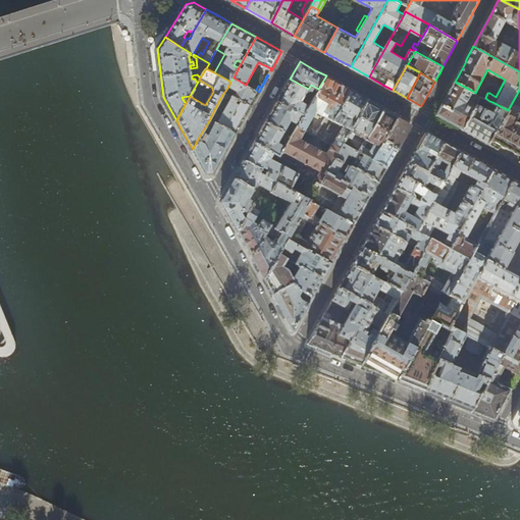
[(342,85),(326,75),(318,89),(316,94),(313,92),(309,99),(312,101),(311,103),(304,114),(299,124),(306,128),(316,110),(326,115),(344,86),(342,85)]
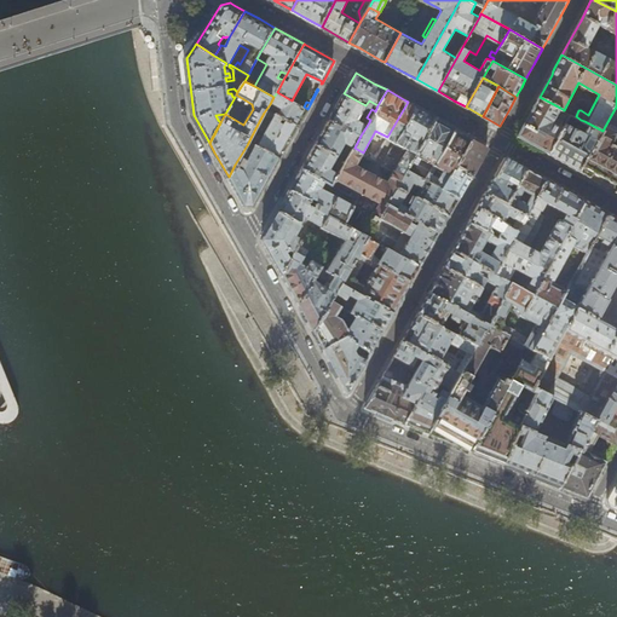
[(303,119),(307,109),(304,107),(292,101),(277,92),(274,97),(271,102),(282,108),(278,114),(298,126),(303,119)]
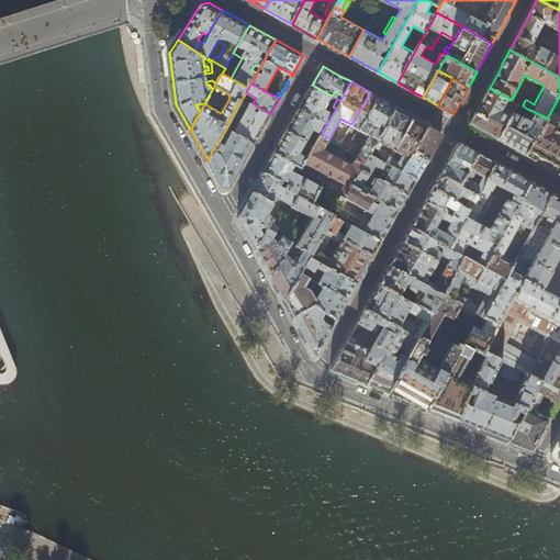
[(306,96),(300,108),(327,123),(335,111),(332,109),(331,111),(325,109),(333,96),(332,96),(312,85),(306,96)]
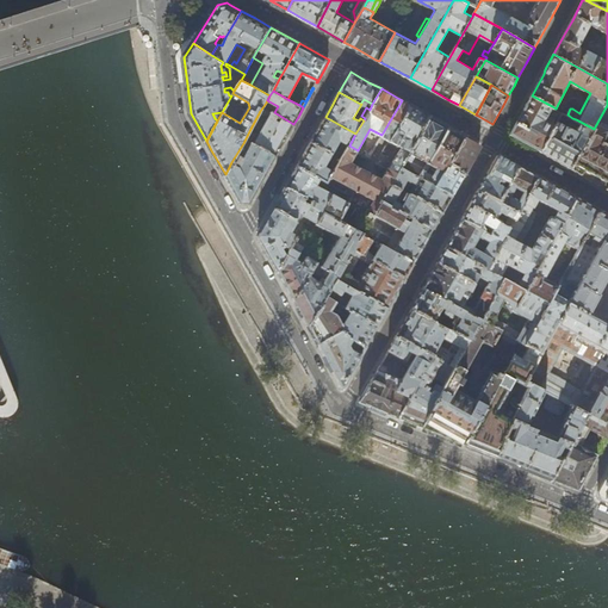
[(525,142),(541,152),(556,124),(546,118),(552,106),(532,95),(521,115),(510,134),(525,142)]
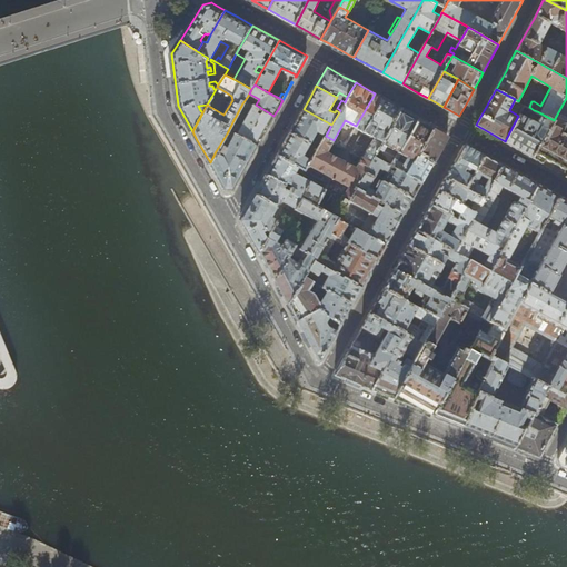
[(378,96),(375,93),(356,126),(364,131),(383,98),(378,96)]
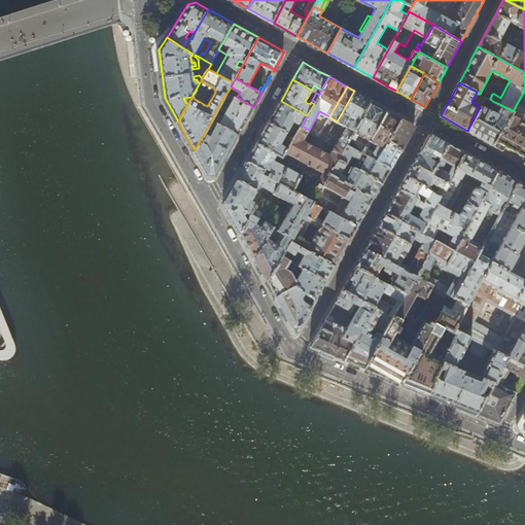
[(246,120),(253,107),(237,97),(232,95),(233,91),(230,89),(224,96),(228,98),(229,97),(234,99),(219,125),(239,135),(246,120)]
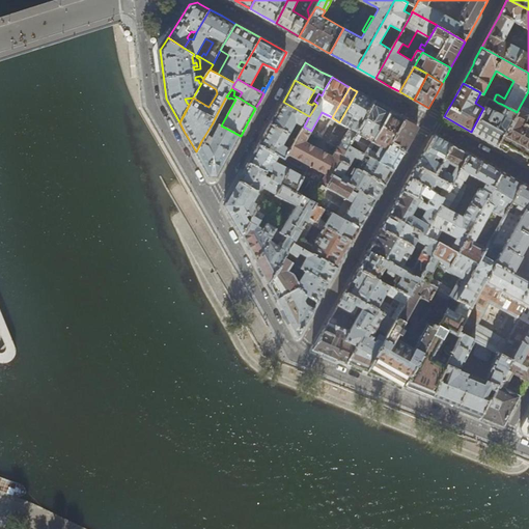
[(359,92),(357,91),(339,122),(350,128),(339,146),(346,150),(350,145),(374,101),(359,92)]
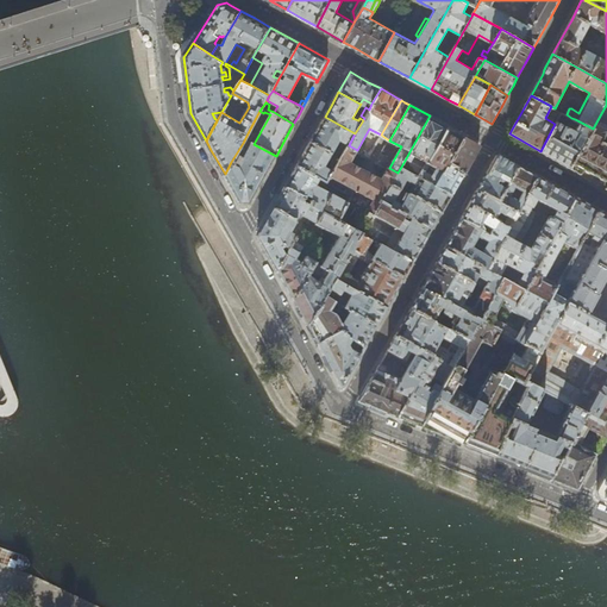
[(594,180),(606,187),(606,148),(601,144),(602,142),(601,141),(606,130),(606,105),(593,129),(571,168),(581,173),(594,180)]
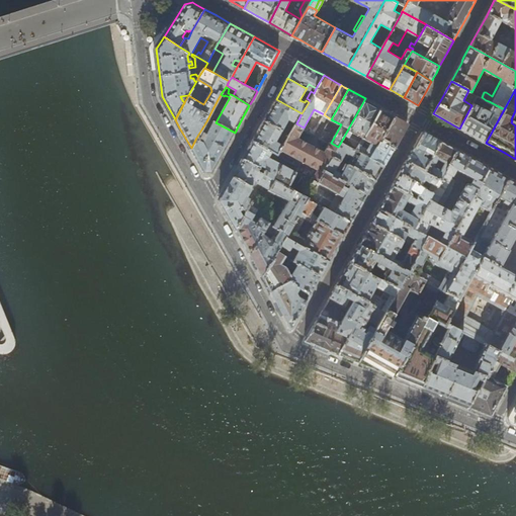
[(378,105),(365,98),(341,142),(356,150),(380,106),(378,105)]
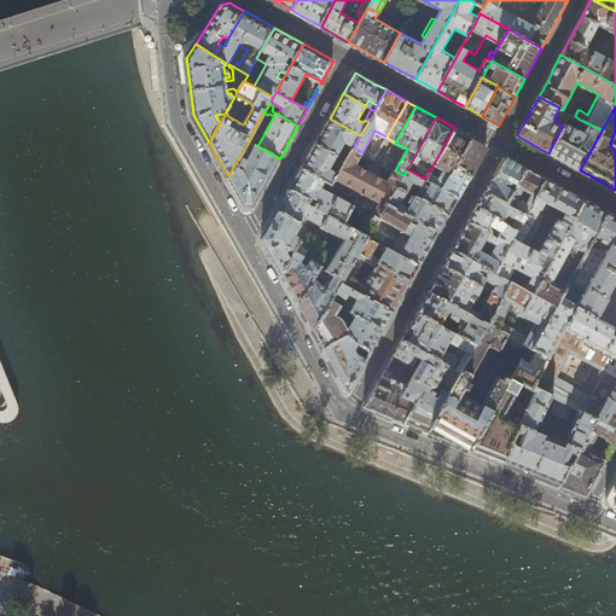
[(323,129),(315,143),(338,155),(346,141),(348,143),(349,147),(347,151),(350,152),(354,147),(360,135),(330,118),(323,129)]
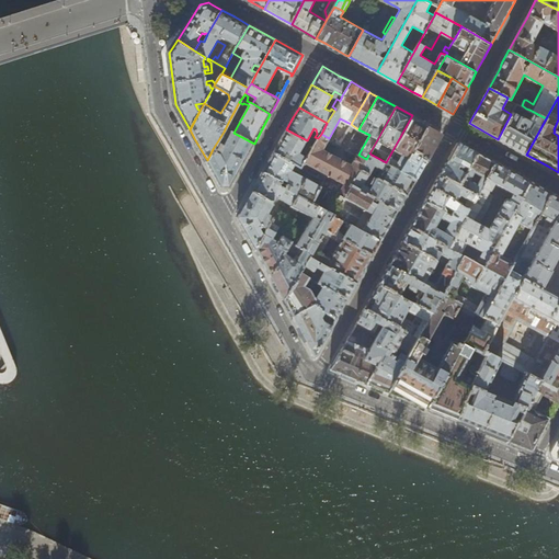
[(511,146),(526,155),(546,118),(529,110),(527,114),(531,117),(529,121),(513,112),(511,114),(498,139),(511,146)]
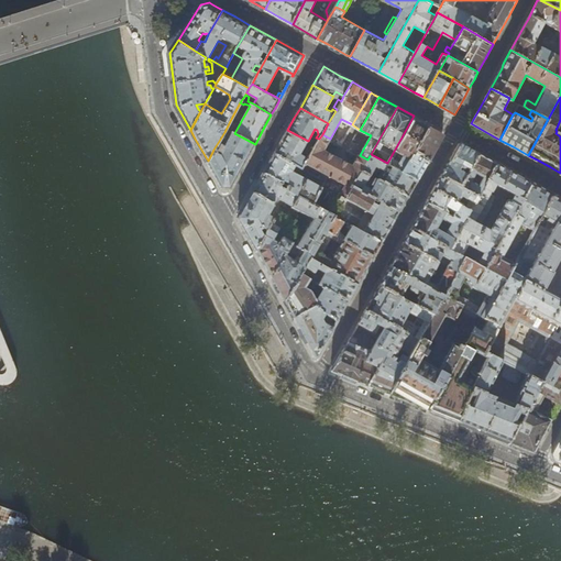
[(424,121),(414,116),(387,163),(403,172),(415,150),(429,124),(424,121)]
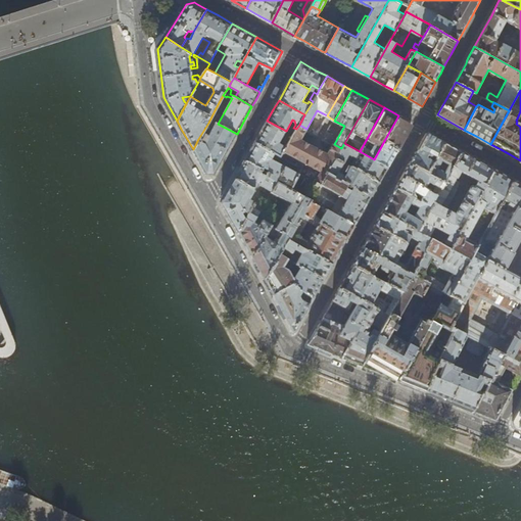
[(220,113),(215,110),(210,119),(215,122),(220,113)]
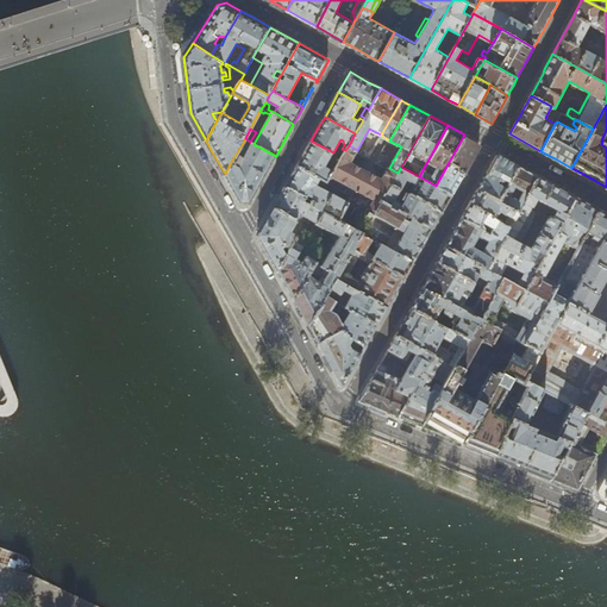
[(481,144),(464,135),(449,162),(454,166),(455,163),(464,169),(463,171),(464,173),(471,158),(481,144)]
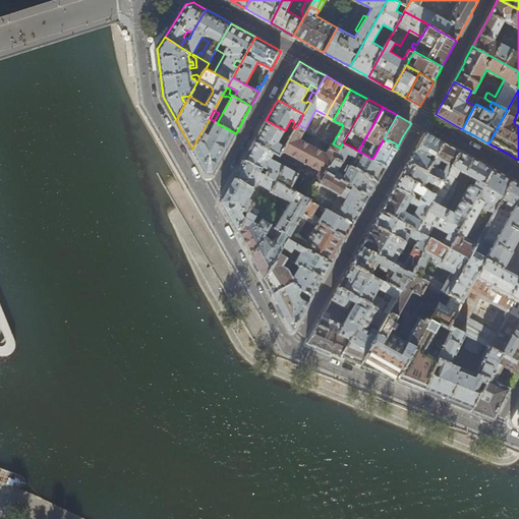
[(206,173),(214,173),(227,150),(236,133),(217,123),(214,121),(210,118),(208,122),(214,125),(205,141),(197,138),(192,149),(197,159),(206,173)]
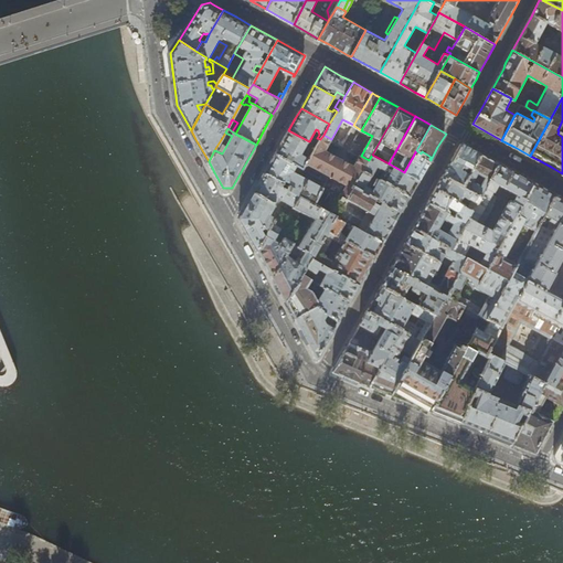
[(284,139),(276,152),(298,163),(300,166),(306,156),(310,158),(317,146),(309,141),(288,130),(284,139)]
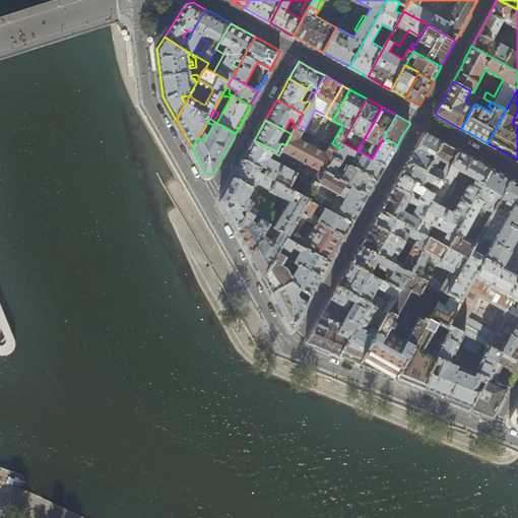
[(300,169),(321,180),(326,171),(334,156),(339,147),(332,143),(331,142),(326,151),(301,137),(306,129),(305,128),(298,124),(295,128),(292,134),(285,145),(283,149),(304,160),(301,166),(302,166),(300,169)]
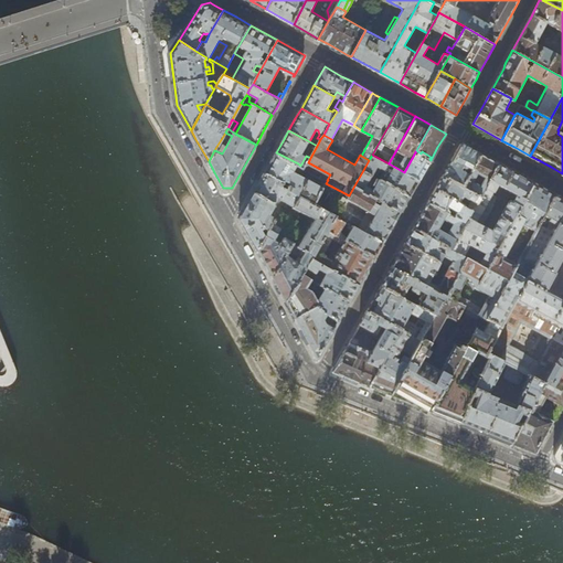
[(360,145),(354,141),(350,150),(356,153),(360,145)]
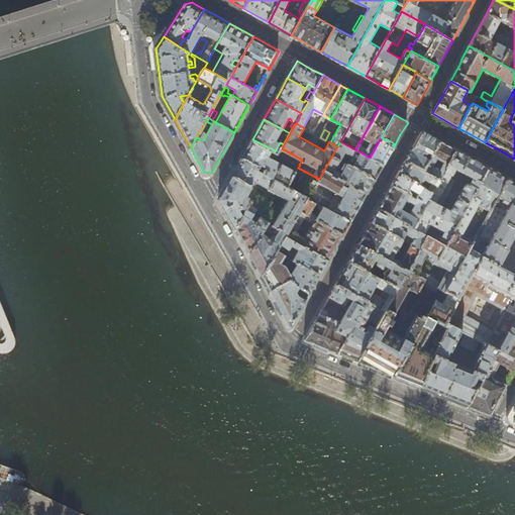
[(414,145),(405,161),(423,171),(429,160),(421,156),(423,151),(427,153),(427,155),(431,157),(440,139),(426,132),(422,130),(414,145)]
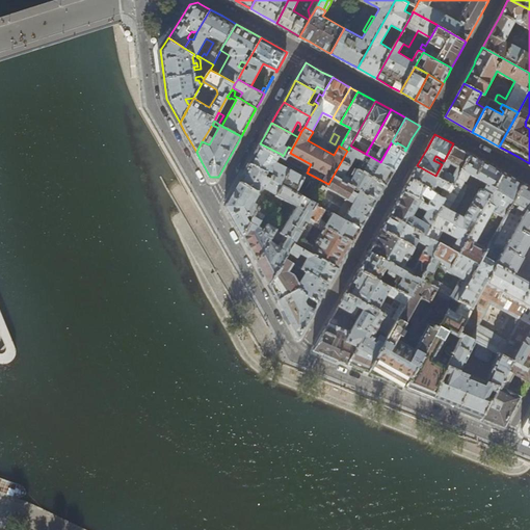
[(400,159),(405,151),(404,150),(396,144),(392,141),(380,162),(394,170),(400,159)]
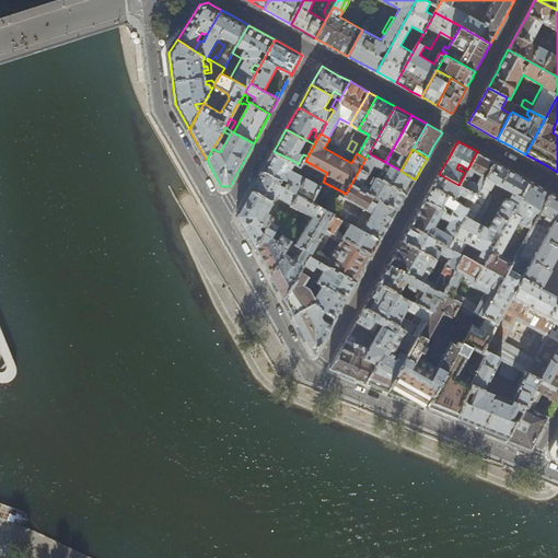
[(269,160),(263,171),(282,182),(283,178),(288,181),(287,184),(290,186),(289,188),(298,194),(299,194),(301,189),(304,192),(301,196),(312,201),(323,182),(325,178),(324,178),(321,177),(316,184),(306,178),(291,170),(295,162),(274,151),(269,160)]
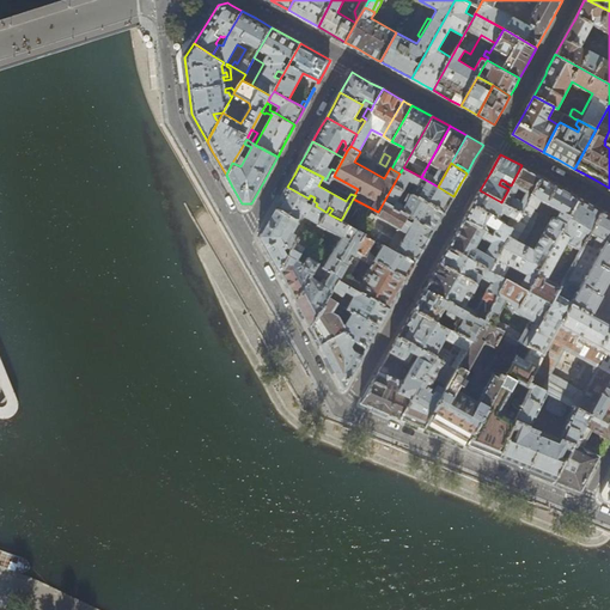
[(528,169),(522,165),(511,185),(508,189),(501,202),(522,213),(542,177),(528,169)]
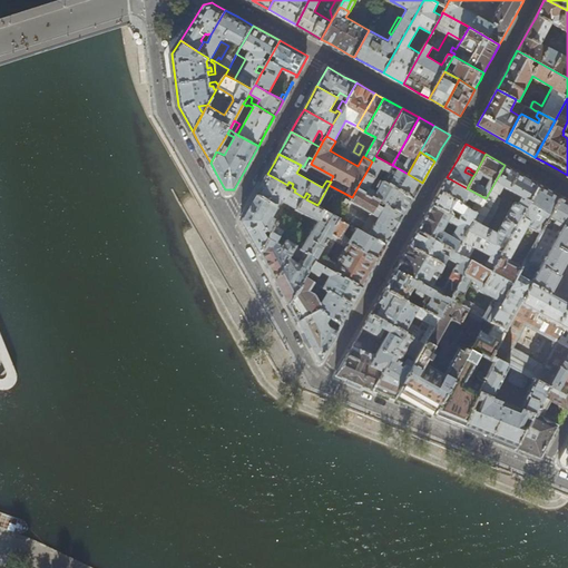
[(418,191),(422,183),(408,174),(392,165),(375,156),(372,162),(366,172),(375,176),(381,168),(389,172),(384,180),(414,198),(418,191)]
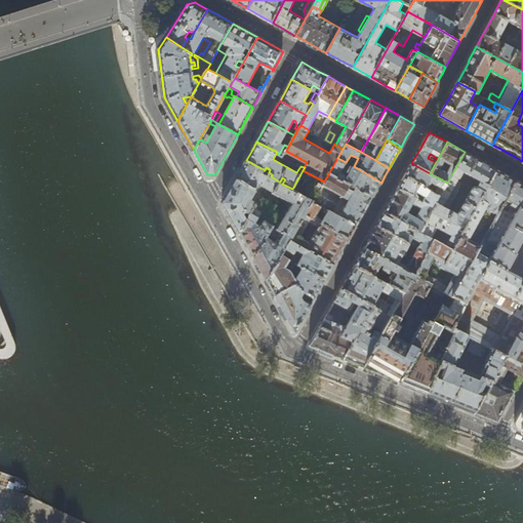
[(452,248),(460,234),(496,169),(481,161),(465,152),(447,183),(433,207),(419,231),(431,237),(437,227),(451,234),(446,245),(452,248)]
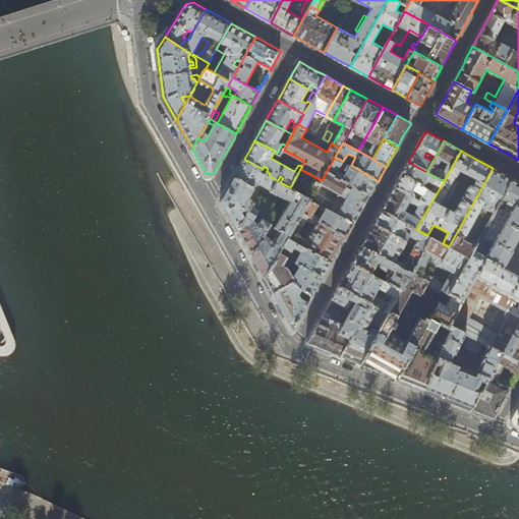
[(373,188),(379,181),(351,165),(350,165),(345,175),(338,171),(342,164),(343,165),(345,162),(344,162),(343,161),(335,157),(327,171),(348,182),(353,185),(370,195),(373,188)]
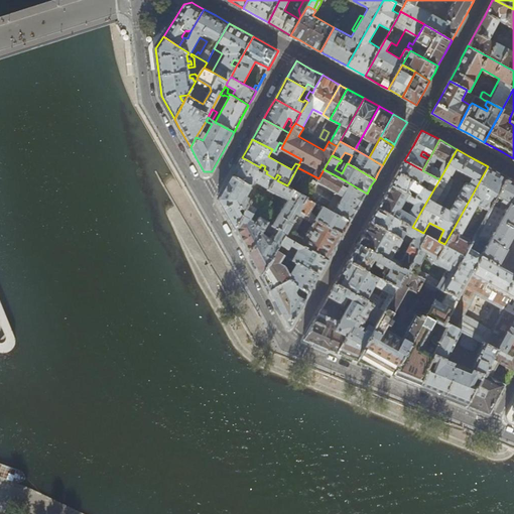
[(225,208),(236,228),(250,204),(257,208),(260,204),(246,196),(255,179),(269,187),(274,178),(266,173),(267,171),(264,169),(260,167),(242,157),(238,165),(227,185),(220,199),(225,208)]
